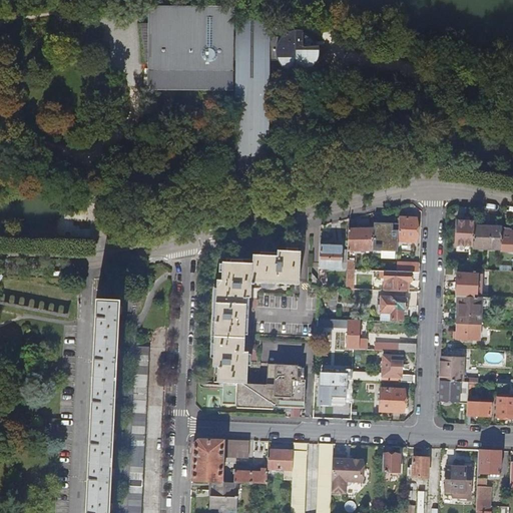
[(145,62),(147,62),(147,90),(232,92),(232,61),(235,61),(235,95),(234,105),(269,98),(269,90),(270,62),(279,62),(280,65),(285,70),(291,73),(298,74),(305,73),(311,70),(315,65),(319,59),(320,53),(319,47),(314,47),(303,47),(303,36),(302,32),(298,31),(293,32),(293,30),(275,30),(275,38),(270,38),(270,19),(235,18),(235,37),(232,37),(233,8),(148,6),(148,24),(140,24),(145,62)]
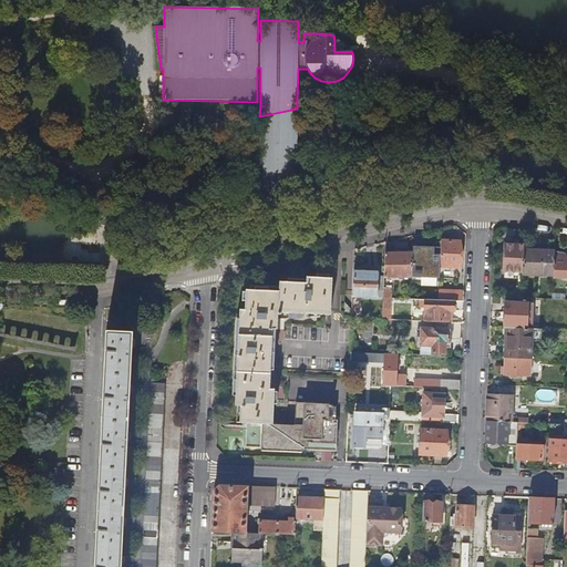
[(344,38),(333,35),(334,40),(334,52),(347,52),(352,52),(344,38)]
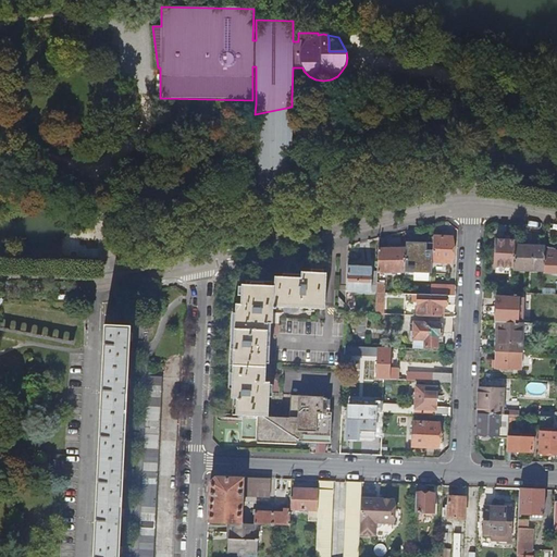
[(453,237),(434,236),(433,246),(433,261),(452,262),(453,237)]
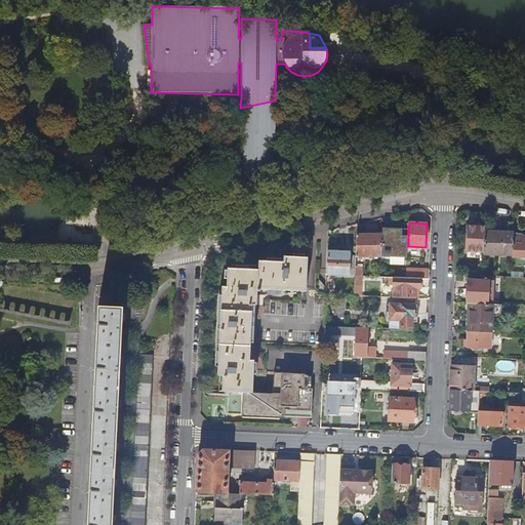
[(467,251),(484,252),(485,231),(485,227),(468,226),(467,251)]
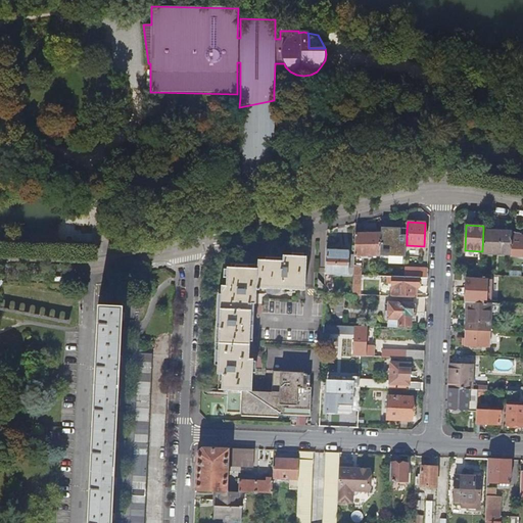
[(511,231),(483,230),(482,251),(482,252),(511,254),(511,235),(511,231)]
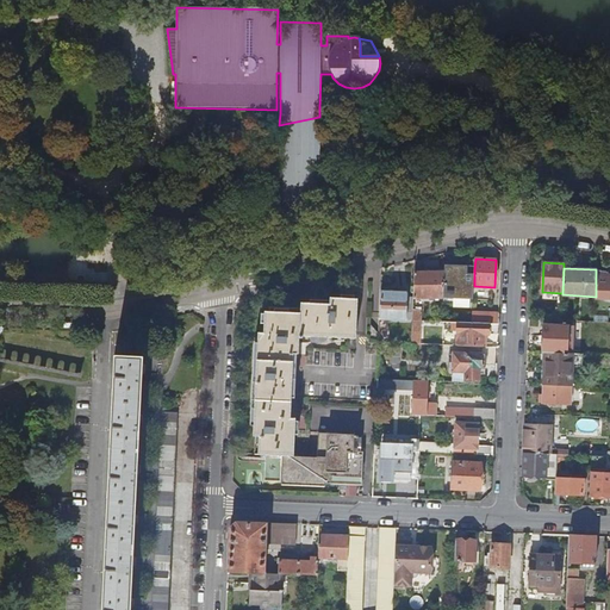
[(450,298),(473,298),(474,286),(474,269),(452,269),(450,298)]
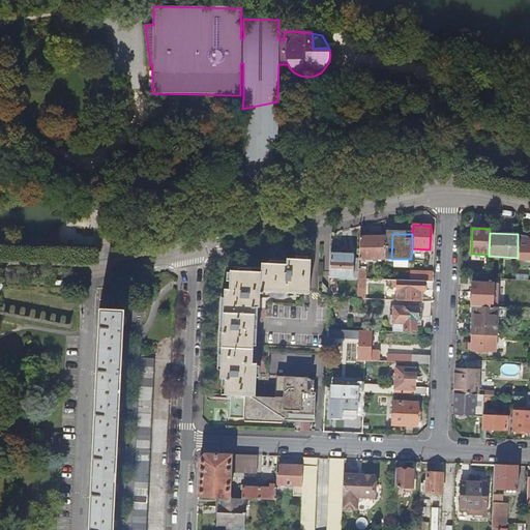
[(386,236),(360,236),(359,258),(359,259),(385,259),(386,236)]
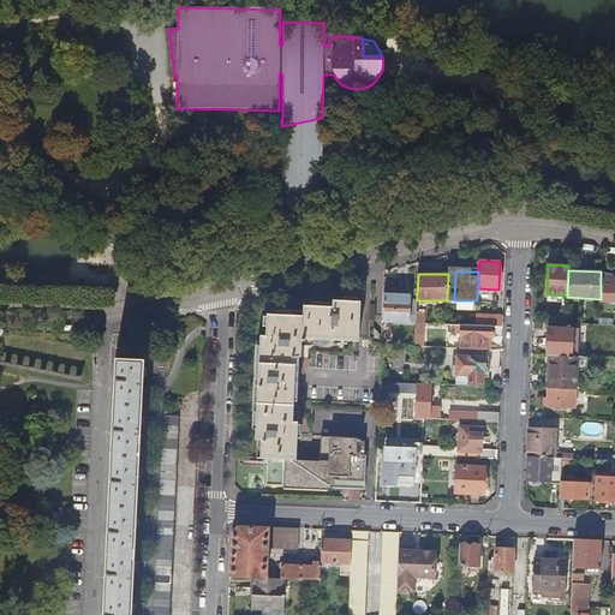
[(614,276),(601,276),(601,299),(601,300),(614,300),(614,276)]
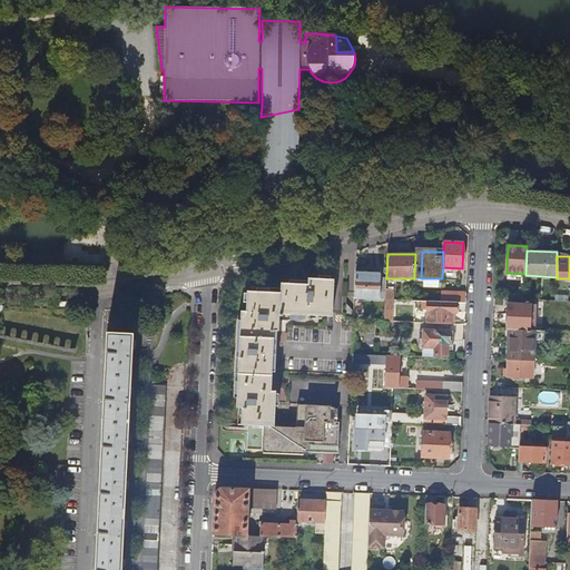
[(385,288),(386,278),(386,277),(381,277),(381,273),(355,273),(355,296),(385,297),(385,288)]
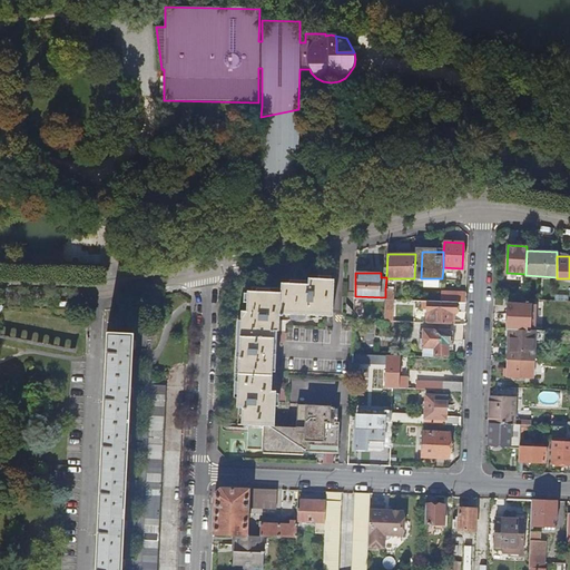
[(241,424),(248,424),(274,425),(275,392),(272,392),(274,330),(278,331),(278,315),(282,313),(332,315),(334,278),(307,277),(307,284),(281,283),(279,292),(247,291),(246,312),(241,312),(237,408),(241,409),(241,424)]
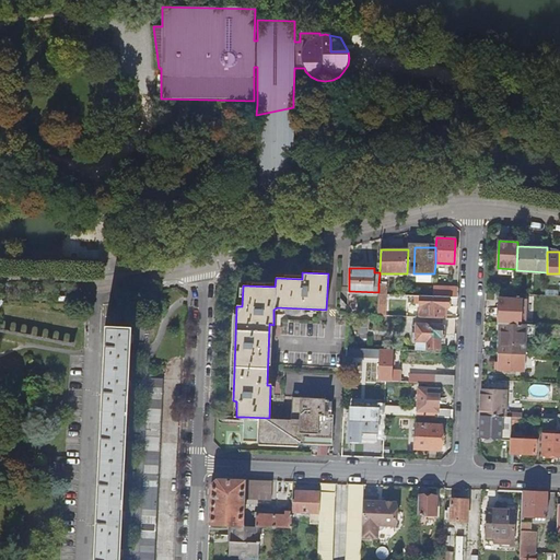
[(448,298),(457,298),(458,288),(441,287),(440,296),(448,298)]
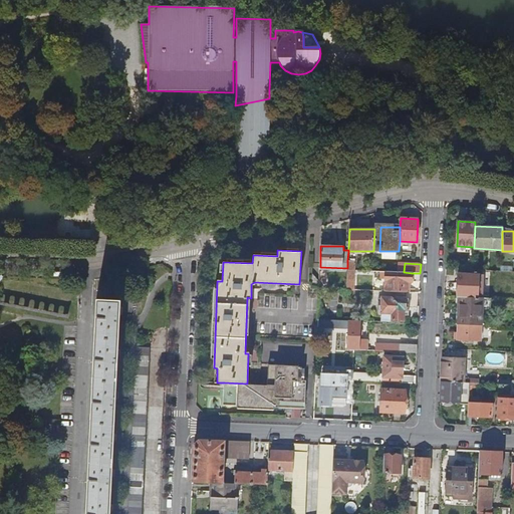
[(374,278),(374,290),(384,291),(386,271),(381,271),(381,279),(374,278)]
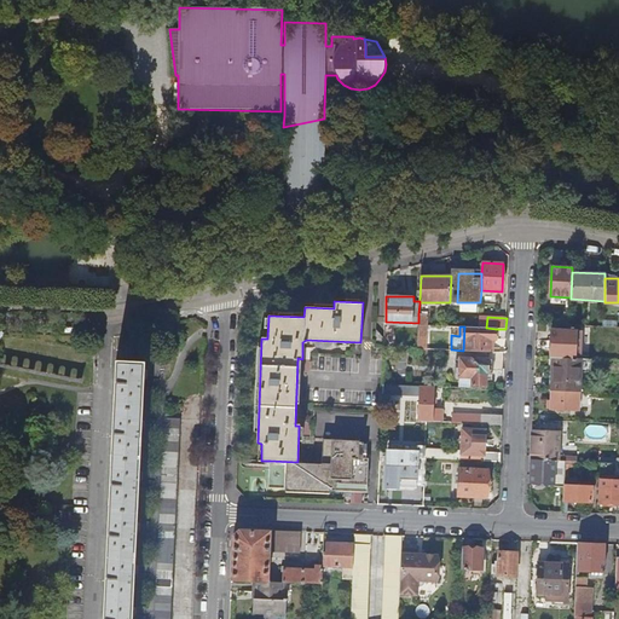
[(496,340),(496,329),(486,328),(464,327),(463,351),(490,352),(490,339),(495,340),(496,340)]
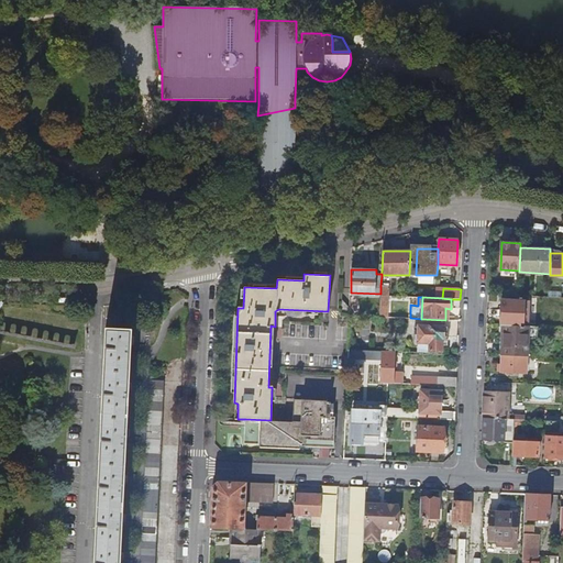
[(561,297),(549,297),(548,297),(548,305),(560,306),(561,297)]
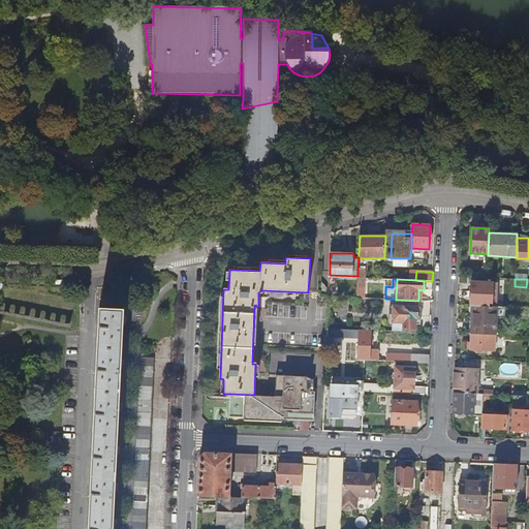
[(470,306),(473,306),(491,306),(492,291),(492,285),(492,283),(471,282),(470,306)]
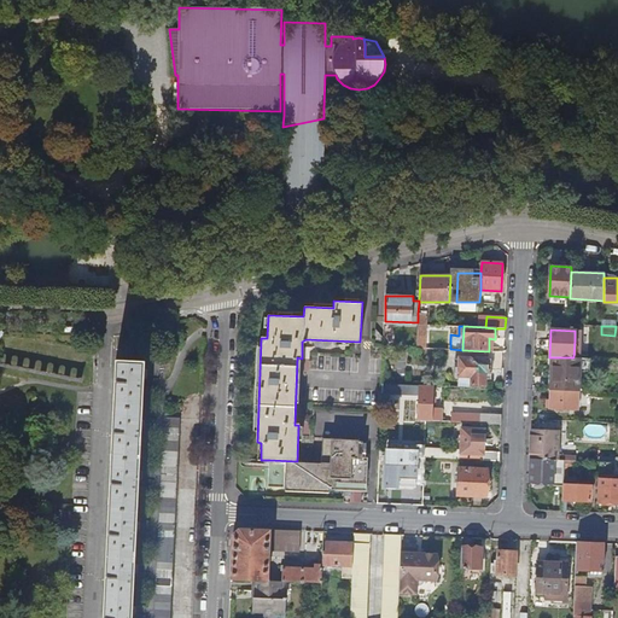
[(5,334),(0,332),(0,367),(87,384),(88,377),(0,359),(5,334)]
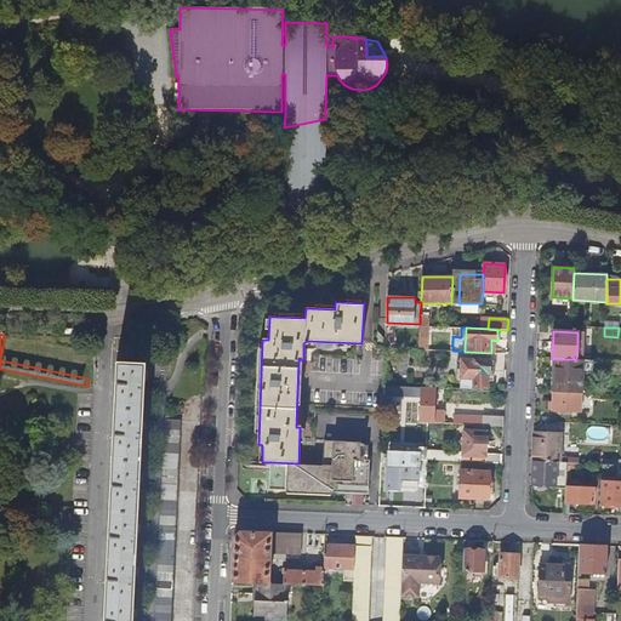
[(490,360),(463,359),(462,377),(474,377),(474,386),(488,387),(488,377),(489,377),(490,360)]
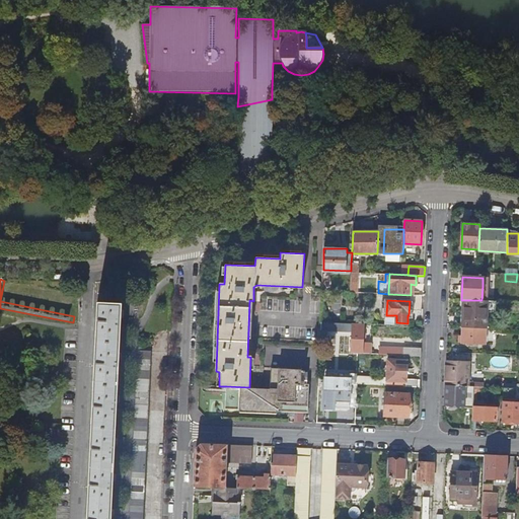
[(464,300),(462,327),(463,327),(486,328),(486,311),(487,301),(482,300),(464,300)]
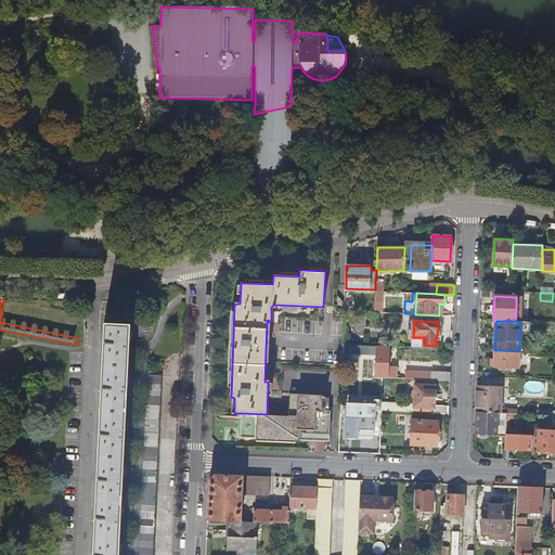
[(530,322),(520,322),(519,333),(529,333),(530,322)]
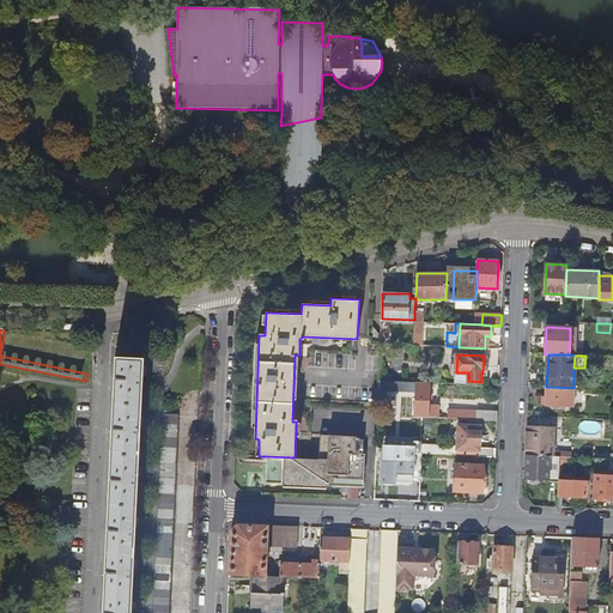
[(103,612),(132,612),(144,358),(115,357),(103,612)]
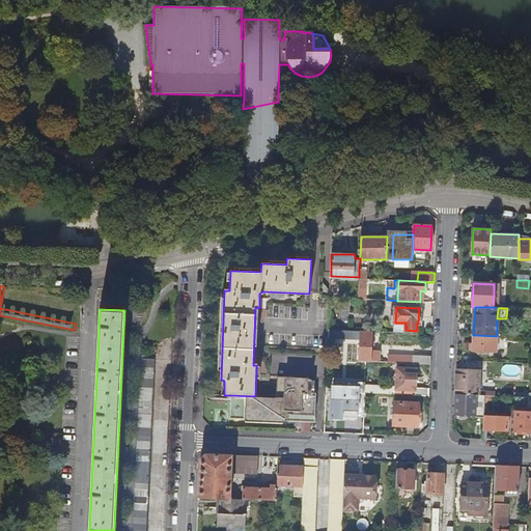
[(371,332),(359,331),(359,335),(358,361),(379,362),(379,352),(371,352),(371,332)]
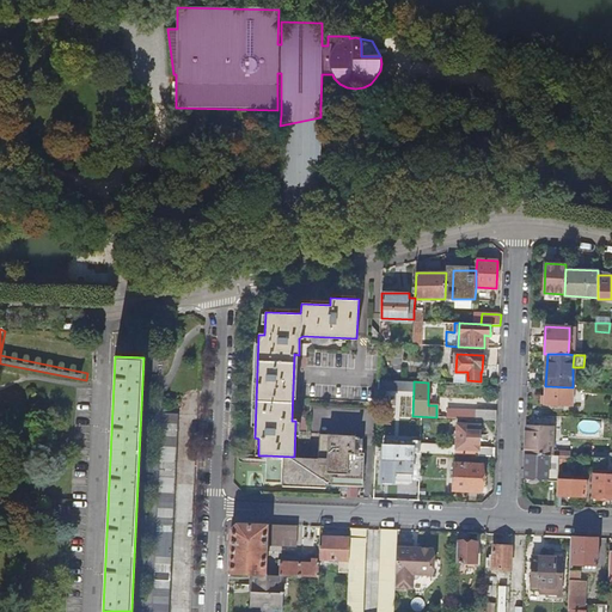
[(574,387),(573,387),(546,386),(546,404),(573,405),(574,387)]
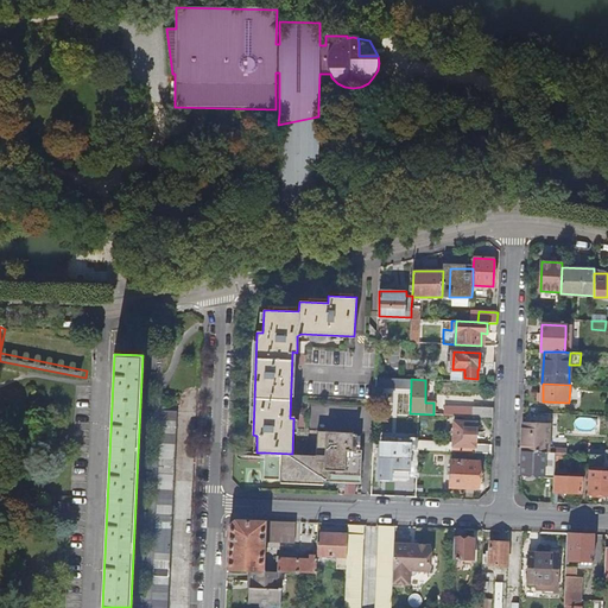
[(473,409),(445,407),(445,416),(479,417),(479,407),(473,407),(473,409)]
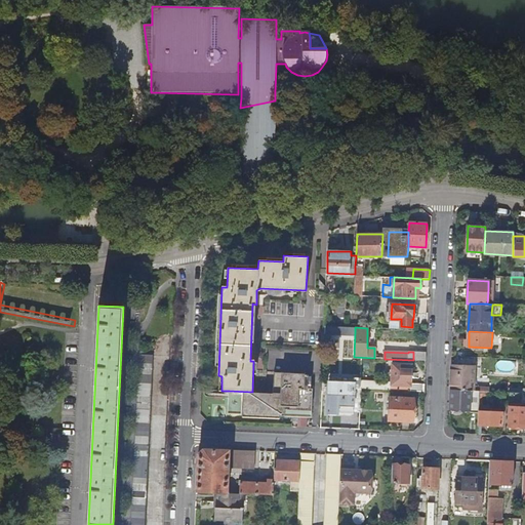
[(413,352),(413,360),(426,360),(427,352),(413,352)]
